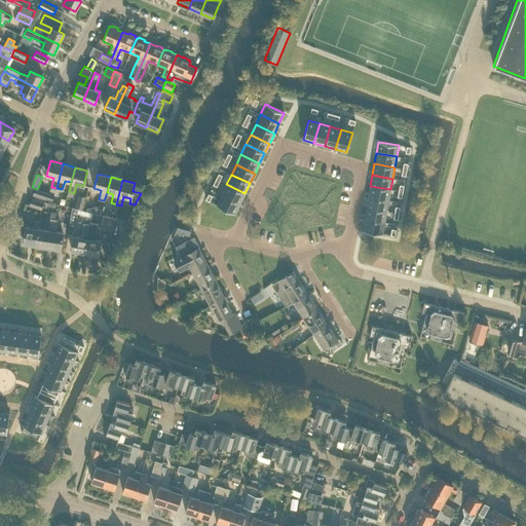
[(226,184),(222,194),(240,203),(245,193),(226,184)]
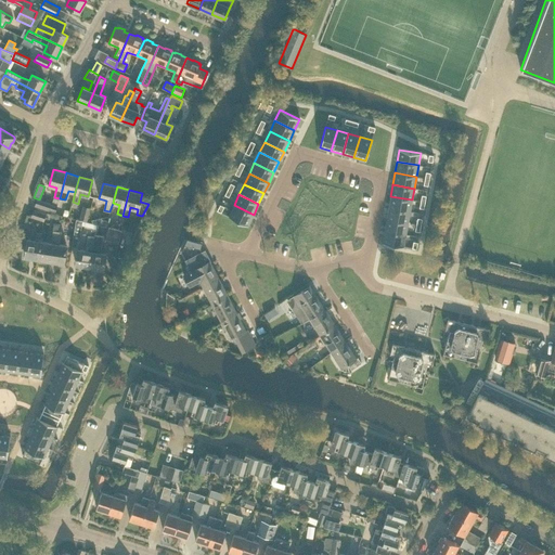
[(390,196),(388,207),(410,211),(412,199),(390,196)]
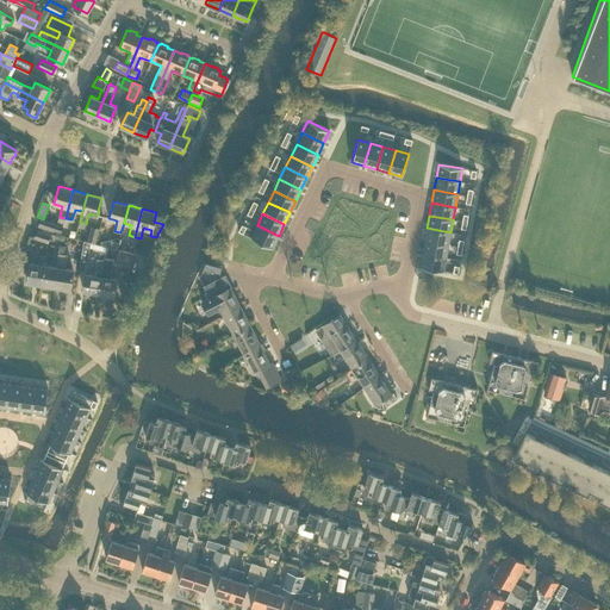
[(41,218),(38,226),(51,230),(61,234),(63,225),(57,224),(43,219),(41,218)]
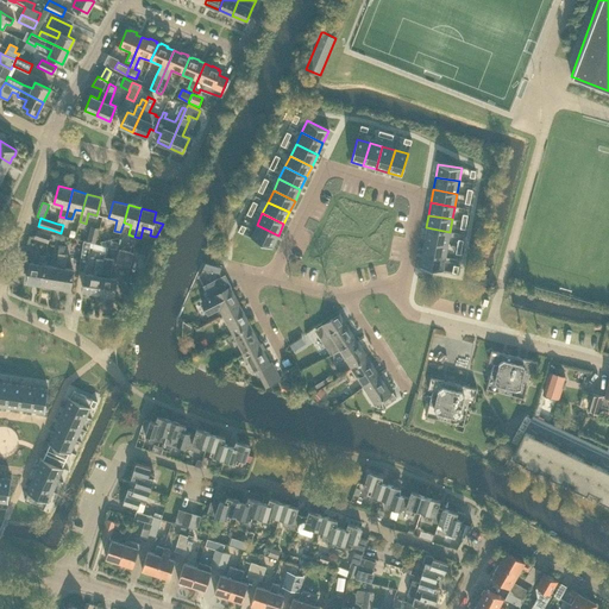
[(257,225),(251,237),(272,248),(278,236),(257,225)]
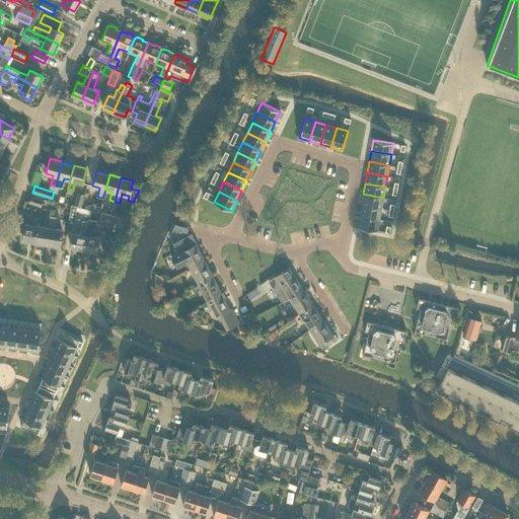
[(75,204),(81,206),(85,194),(78,193),(75,204)]
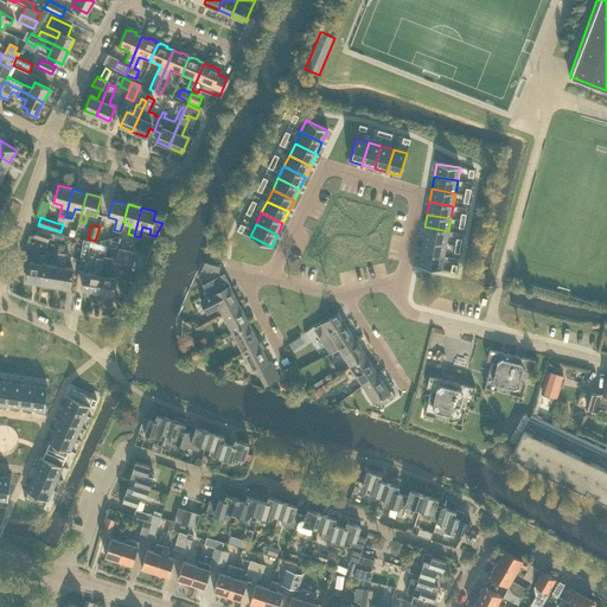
[(425,227),(422,240),(446,243),(448,231),(425,227)]
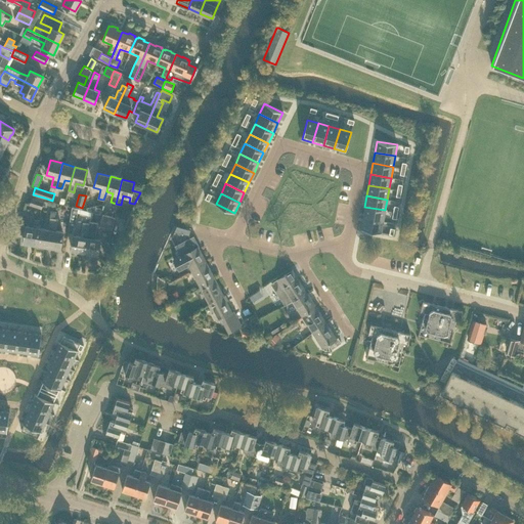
[(43,203),(32,199),(30,205),(41,209),(43,203)]
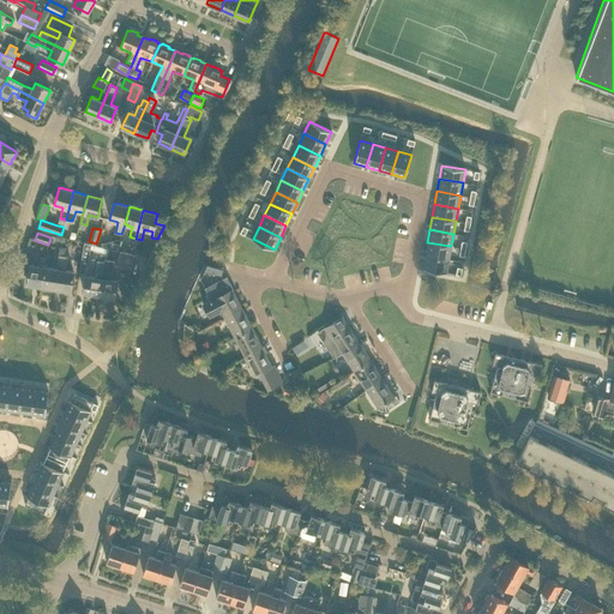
[(79,272),(86,274),(89,259),(91,244),(84,242),(82,258),(79,272)]
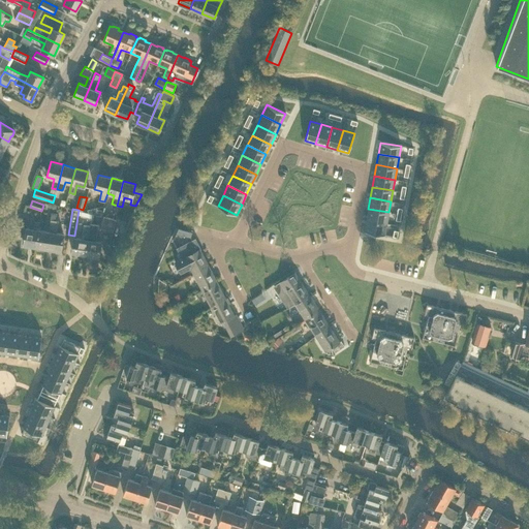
[(368,209),(366,219),(386,223),(389,212),(368,209)]
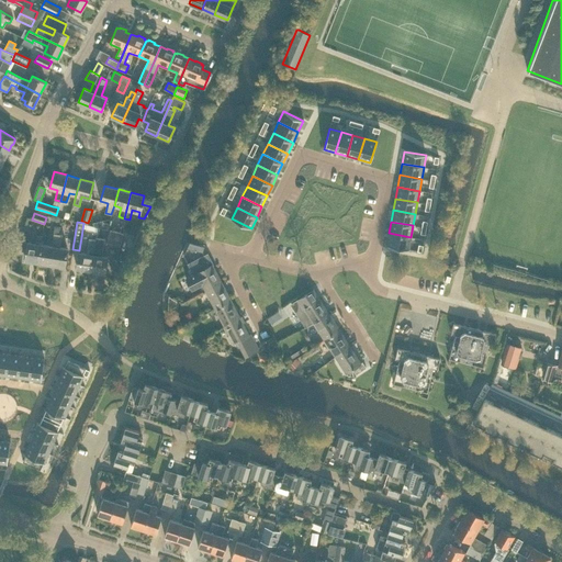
[(110,229),(109,236),(120,239),(122,239),(123,233),(110,229)]
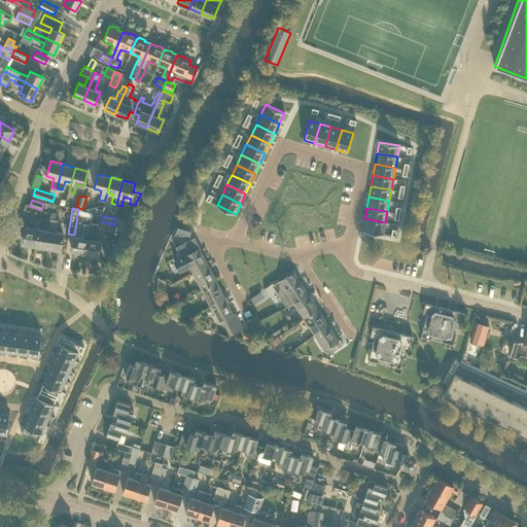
[(364,218),(362,231),(383,234),(385,222),(364,218)]
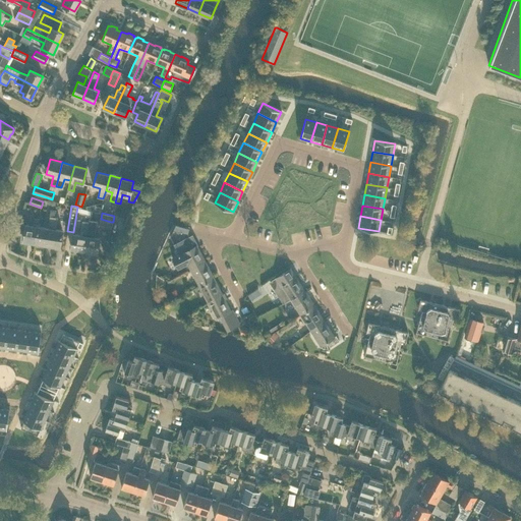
[(51,224),(51,229),(48,244),(52,245),(53,247),(57,248),(59,246),(60,246),(63,230),(57,230),(59,218),(55,217),(50,217),(49,224),(51,224)]
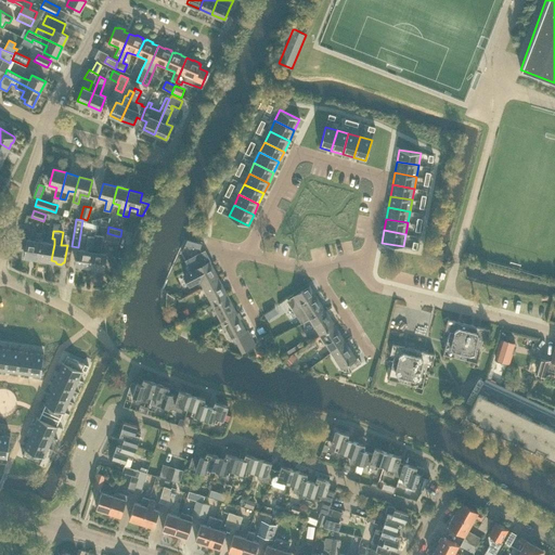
[(40,242),(41,242),(42,232),(37,232),(35,241),(22,239),(21,249),(26,250),(25,257),(26,258),(30,259),(33,258),(38,258),(40,242)]
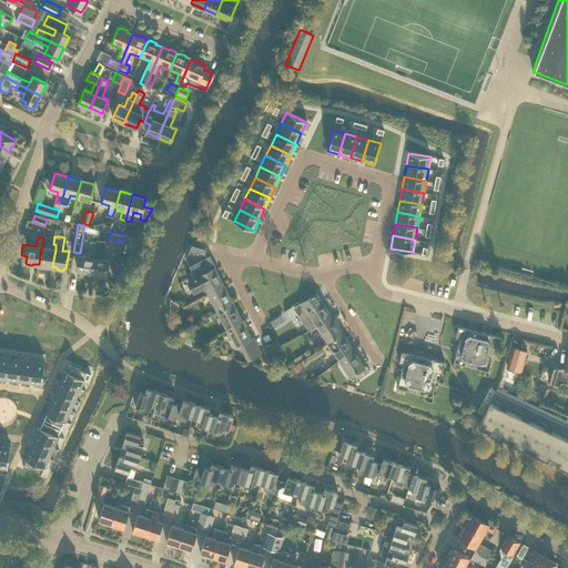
[(123,242),(121,242),(110,239),(108,245),(121,249),(123,242)]
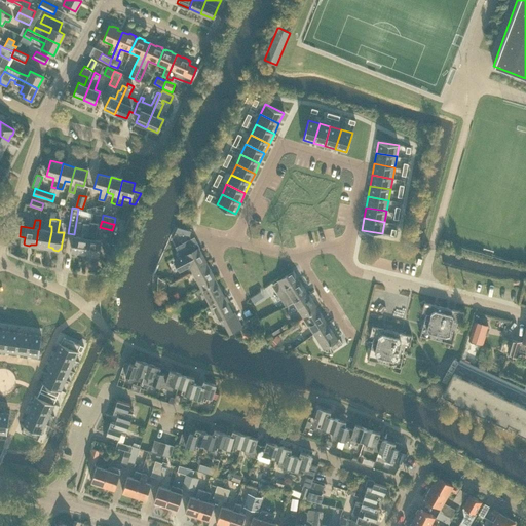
[(89,224),(88,224),(84,253),(90,254),(90,256),(97,257),(97,255),(99,255),(101,240),(96,239),(98,224),(89,222),(89,224)]
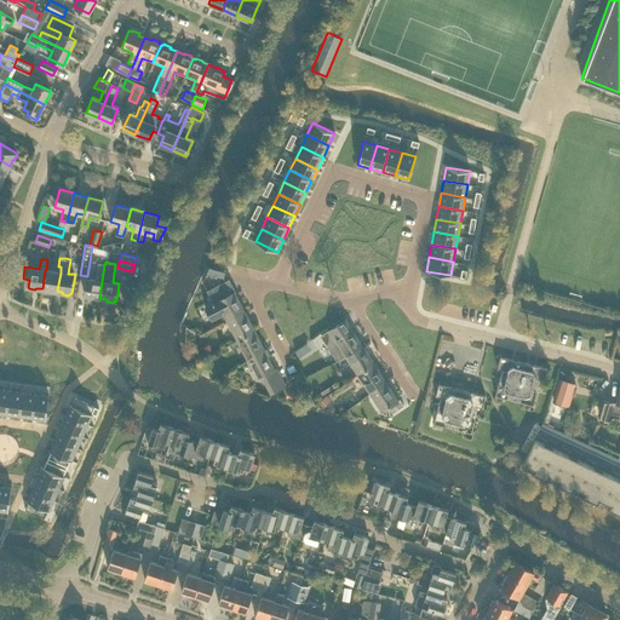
[(93,297),(99,298),(104,264),(98,263),(95,280),(86,279),(84,296),(86,296),(86,298),(92,299),(93,297)]
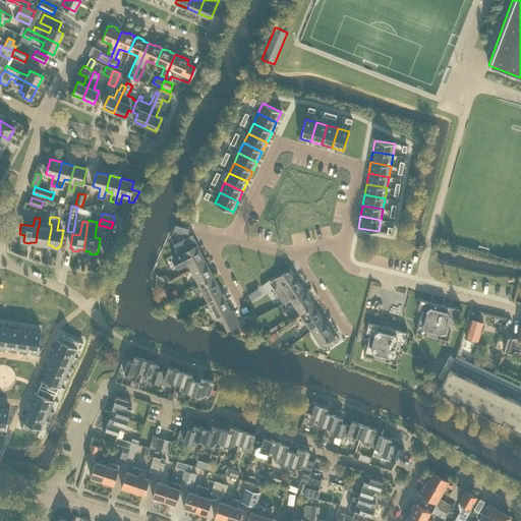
[(187,234),(188,229),(189,229),(175,225),(173,231),(187,234)]
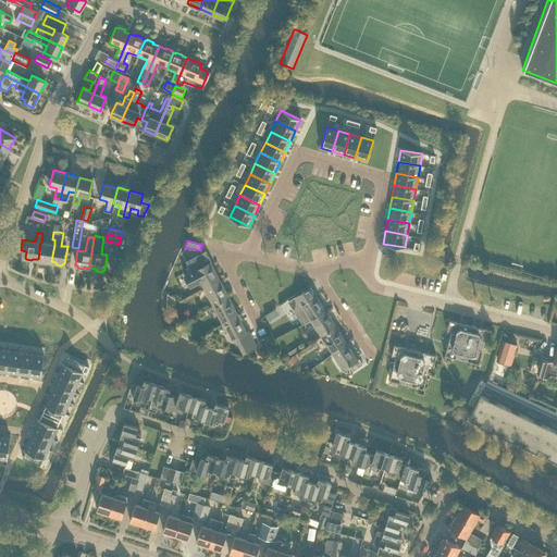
[(54,245),(41,243),(40,243),(38,259),(39,261),(44,262),(45,260),(51,261),(54,245)]
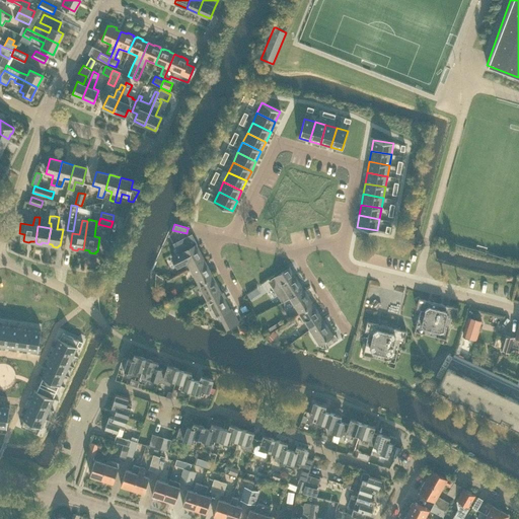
[(178,253),(171,257),(177,268),(187,263),(190,269),(204,262),(197,245),(192,234),(189,236),(184,238),(173,243),(178,253)]
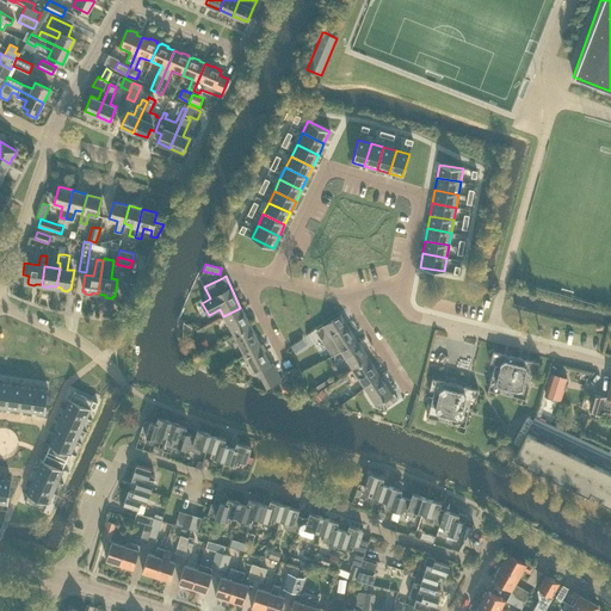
[(251,326),(240,308),(223,316),(233,335),(251,326)]
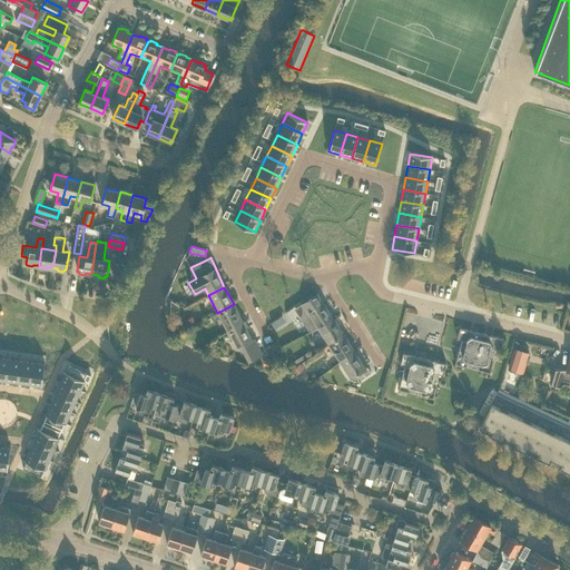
[(306,311),(317,327),(333,318),(322,302),(324,300),(321,294),(310,301),(314,306),(306,311)]
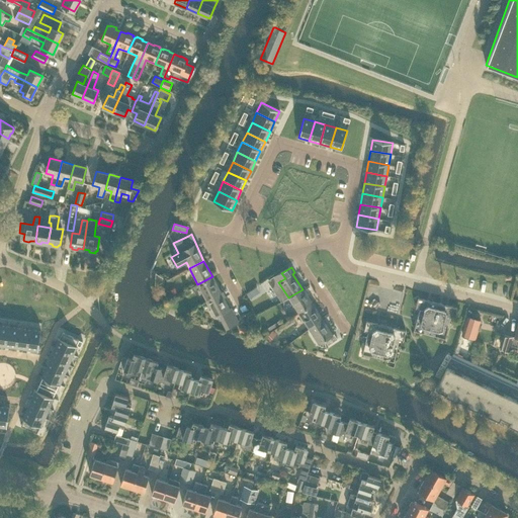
[(206,300),(221,292),(212,276),(197,284),(206,300)]
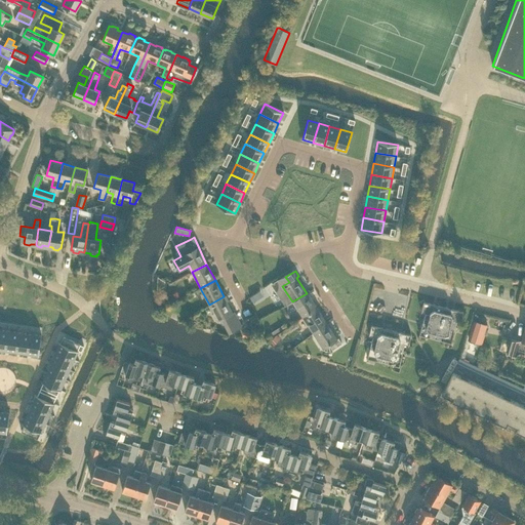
[(292,301),(303,317),(316,309),(307,293),(292,301)]
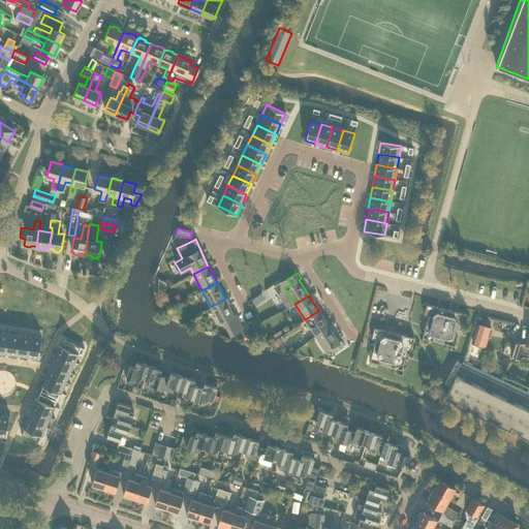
[(219,323),(226,319),(228,325),(227,325),(231,334),(243,329),(236,314),(234,315),(225,299),(211,307),(215,315),(213,316),(216,322),(218,321),(219,323)]
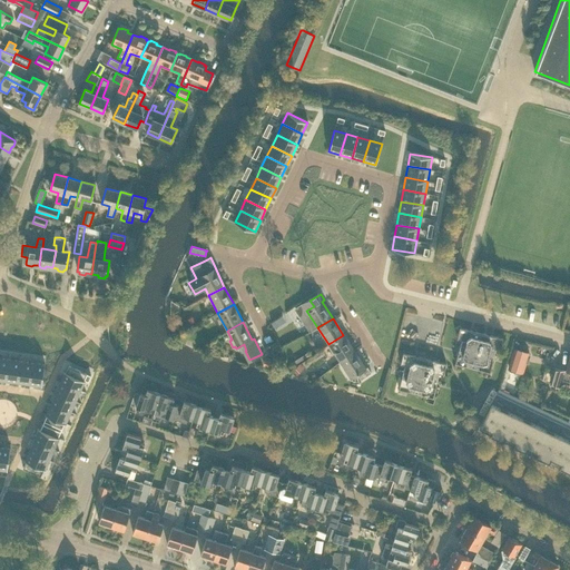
[(460,346),(477,351),(481,333),(460,327),(457,338),(461,340),(460,346)]
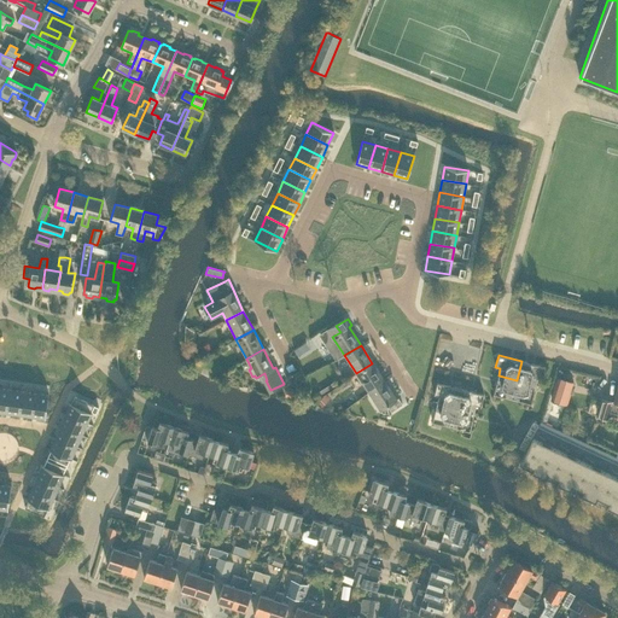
[(546,367),(522,361),(517,380),(536,385),(538,378),(542,379),(546,367)]
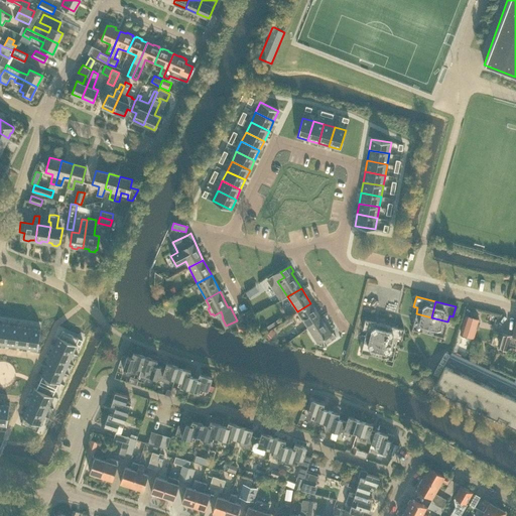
[(297,311),(306,327),(320,318),(310,303),(297,311)]
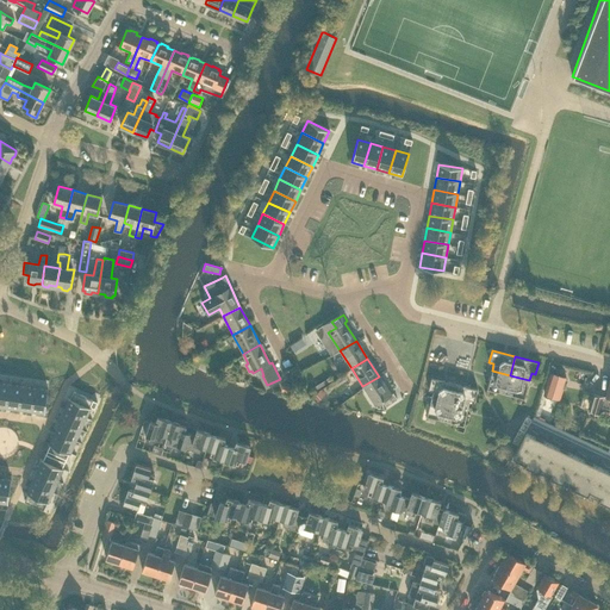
[(505,394),(510,375),(492,371),(487,390),(505,394)]
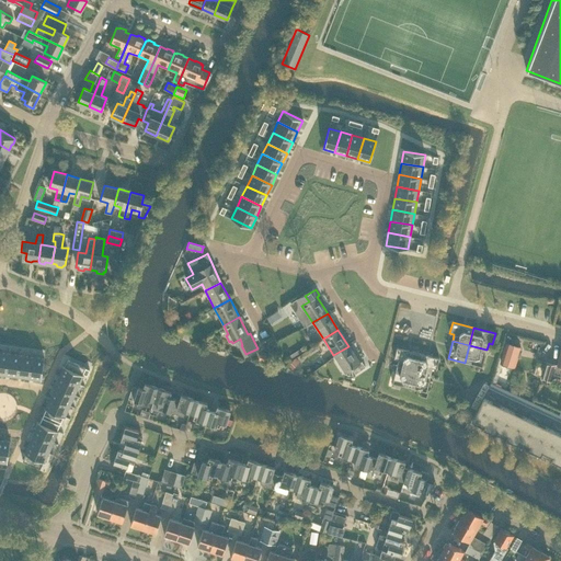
[(519,348),(521,347),(506,343),(501,362),(514,366),(517,357),(519,357),(522,350),(519,348)]
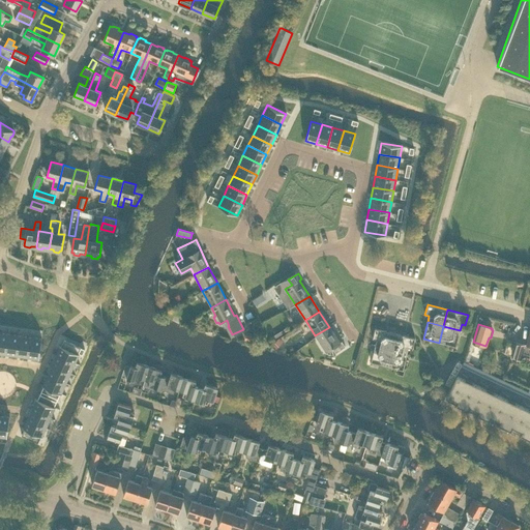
[(460,330),(443,326),(439,343),(455,346),(460,330)]
